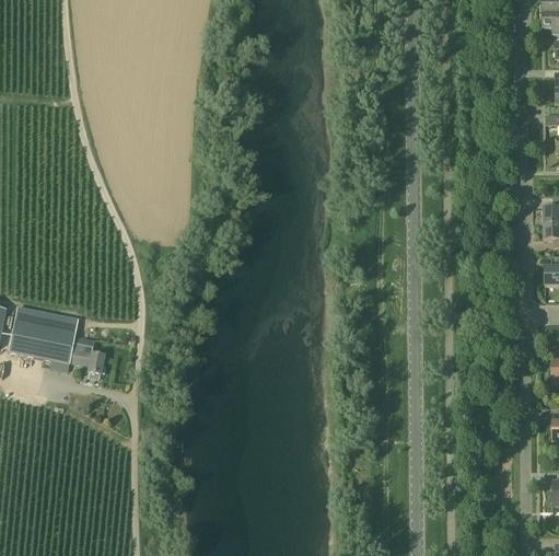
[(544,0),(544,12),(558,11),(558,0),(544,0)]
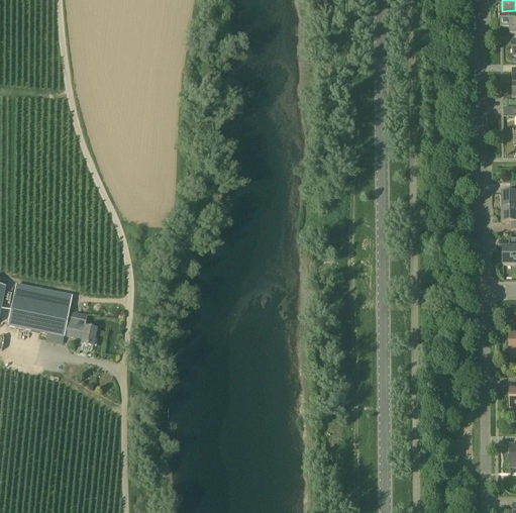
[(515,10),(502,11),(502,24),(511,24),(511,30),(515,30),(515,10)]
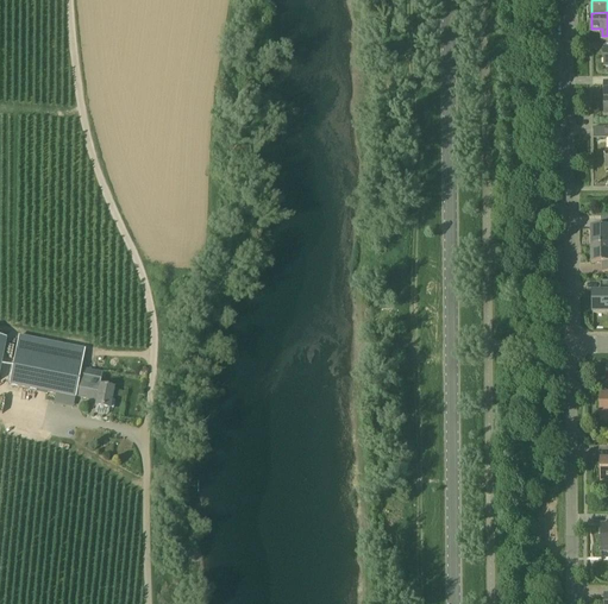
[(607,123),(595,123),(595,134),(607,133),(607,148),(607,164),(607,123)]
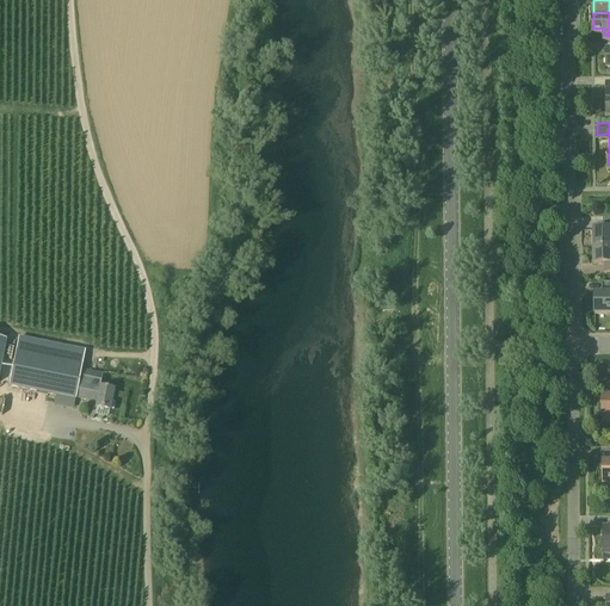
[(596,241),(609,240),(609,214),(605,215),(607,223),(596,223),(596,241)]
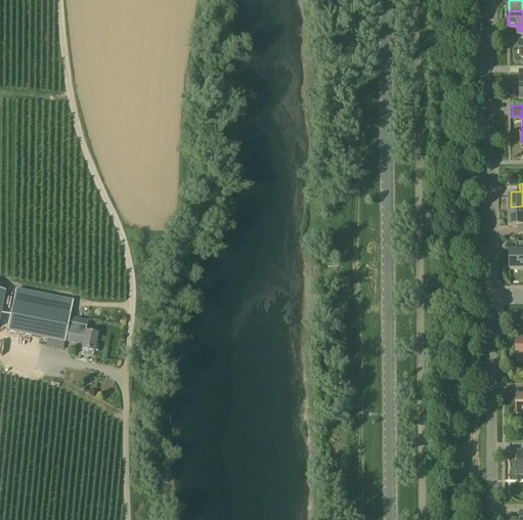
[(522,206),(511,207),(511,221),(520,221),(520,229),(522,228),(522,206)]
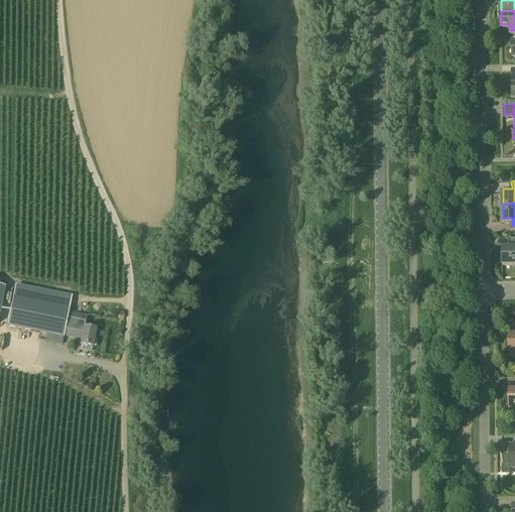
[(503,261),(514,260),(514,243),(503,243),(503,261)]
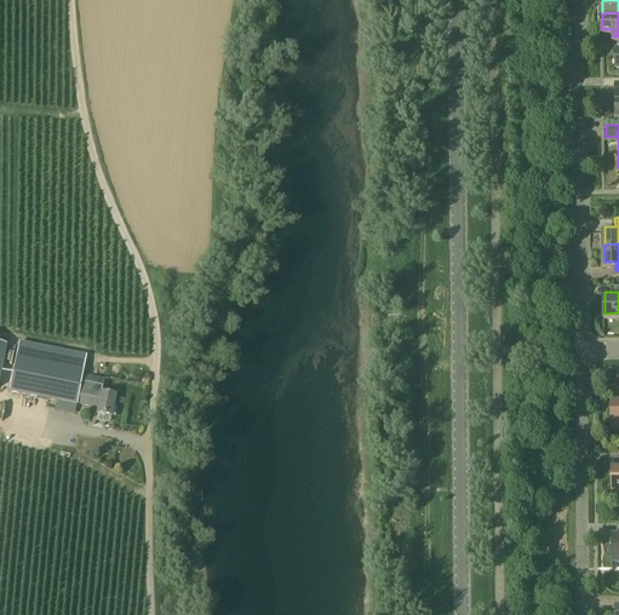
[(86,386),(81,385),(87,351),(21,338),(11,388),(78,401),(78,400),(92,403),(91,408),(98,409),(99,409),(98,415),(99,417),(109,419),(112,418),(113,412),(118,391),(102,388),(102,389),(97,388),(98,385),(87,383),(86,386)]
